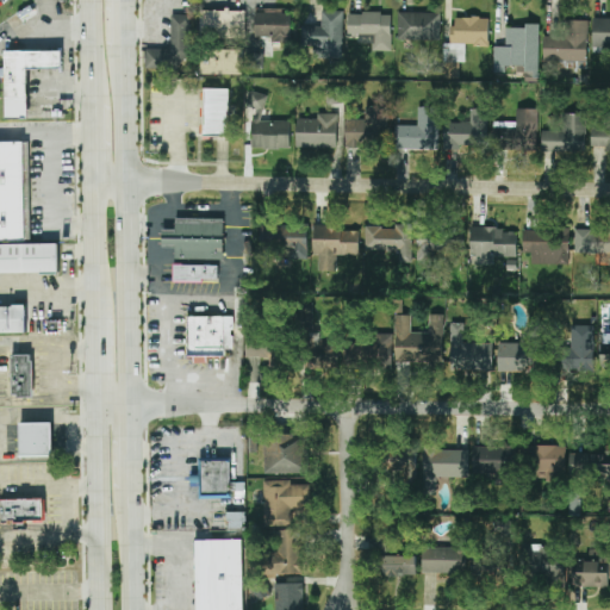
[(255,11),(256,38),(272,37),(272,43),(292,42),(291,10),(255,11)]
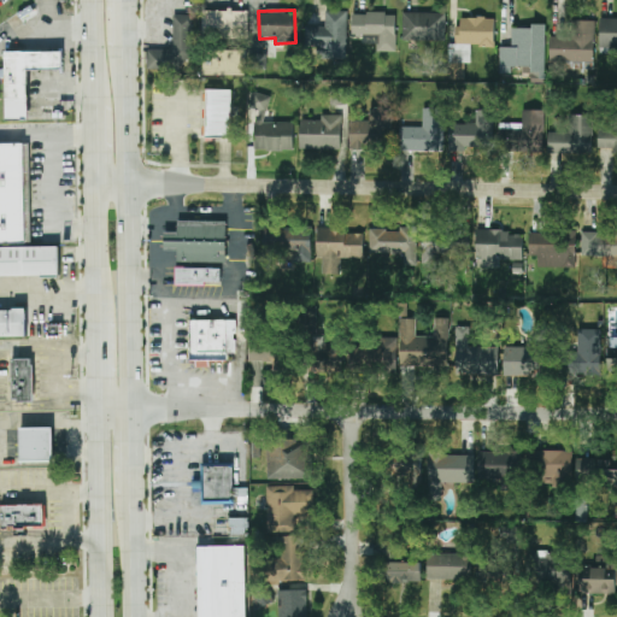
[(248,11),(203,11),(203,35),(248,36),(248,11)]
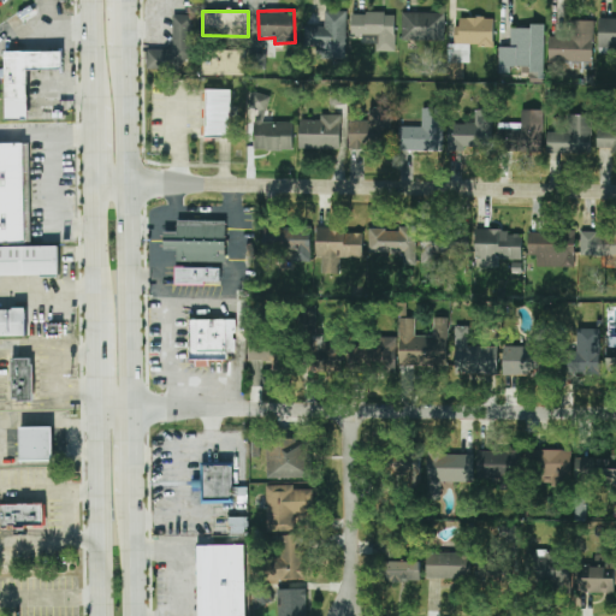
[(347,12),(323,11),(323,27),(303,27),(303,51),(313,51),(313,59),(347,59),(347,12)]
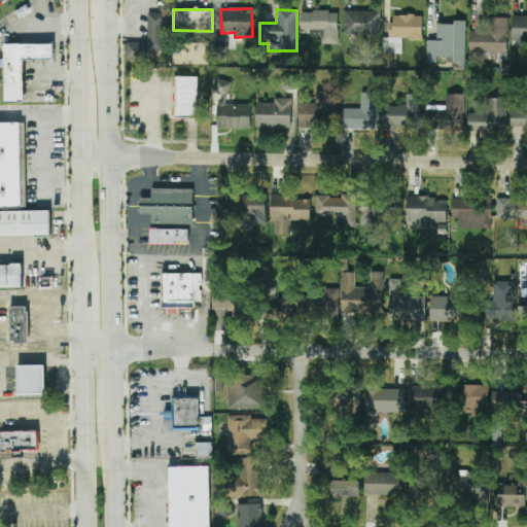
[(381,11),(344,10),(344,34),(381,35),(381,11)]
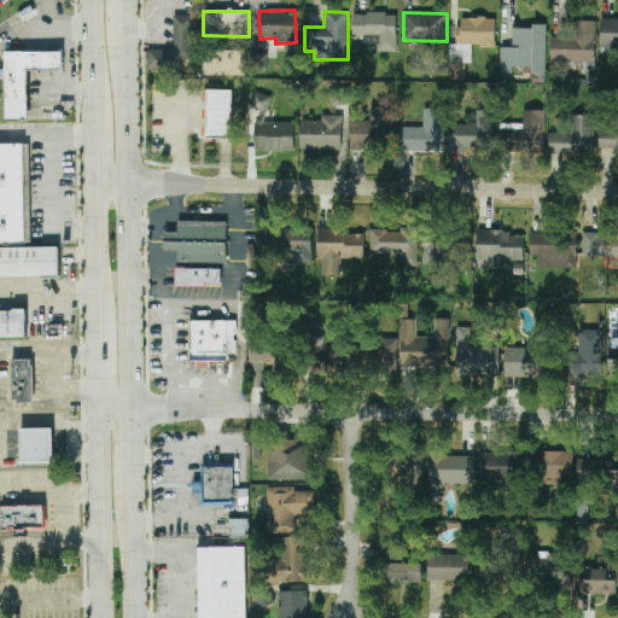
[(397,13),(353,13),(353,36),(378,36),(378,52),(396,52),(397,13)]
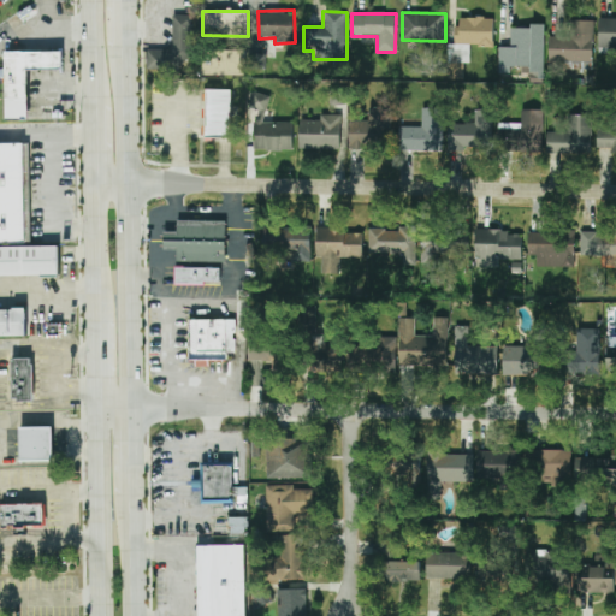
[(448,63),(469,63),(471,46),(493,47),(495,18),(460,18),(458,43),(449,43),(448,63)]
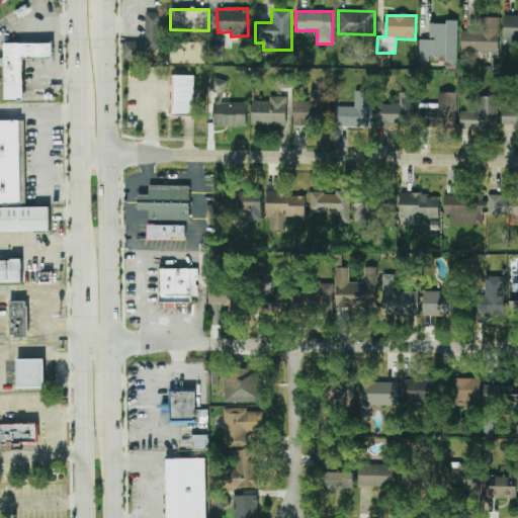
[(503,45),(517,45),(517,15),(504,15),(503,45)]
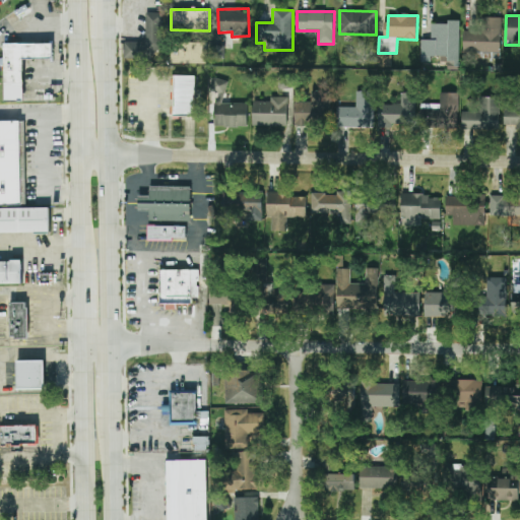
[(502,17),(482,17),(482,30),(464,29),(464,53),(481,53),(481,59),(501,59),(502,17)]
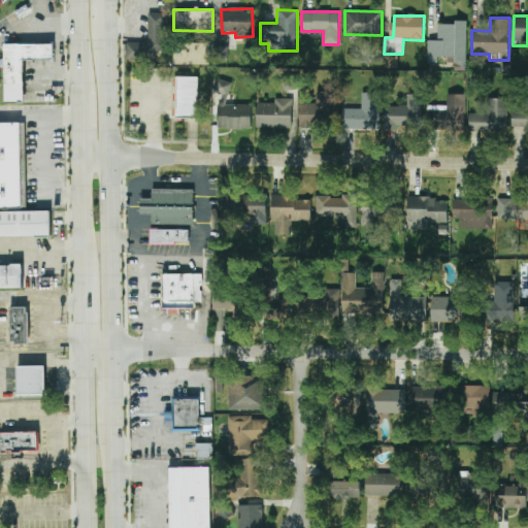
[(438,24),(437,40),(428,40),(427,63),(437,63),(437,57),(456,58),(455,68),(466,68),(467,21),(457,21),(456,25),(438,24)]
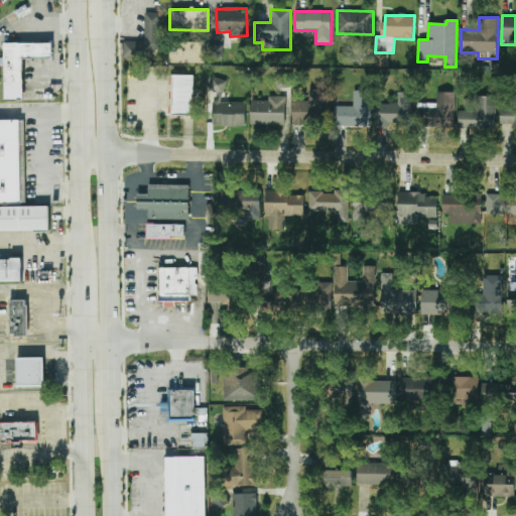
[(222,31),(210,31),(210,58),(221,58),(222,31)]
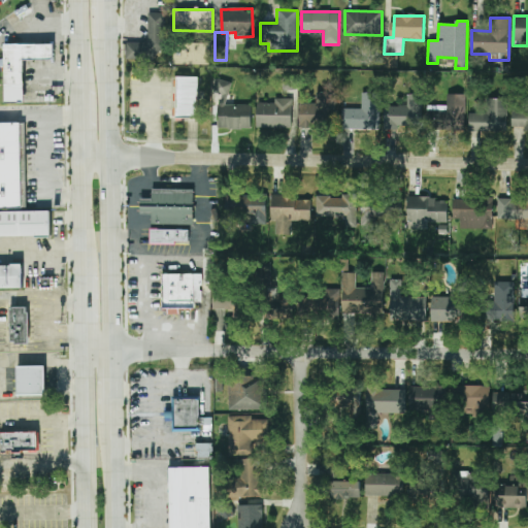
[(209,64),(210,43),(180,42),(180,63),(209,64)]
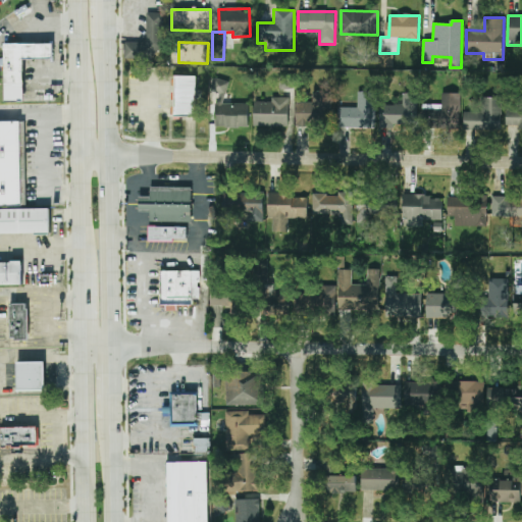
[(4,101),(24,101),(24,59),(54,59),(54,44),(4,44),(4,58),(4,101)]
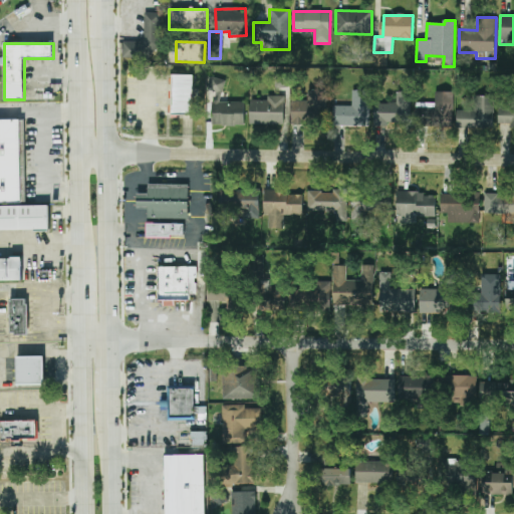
[(193,75),(172,75),(172,113),(193,113),(193,75)]
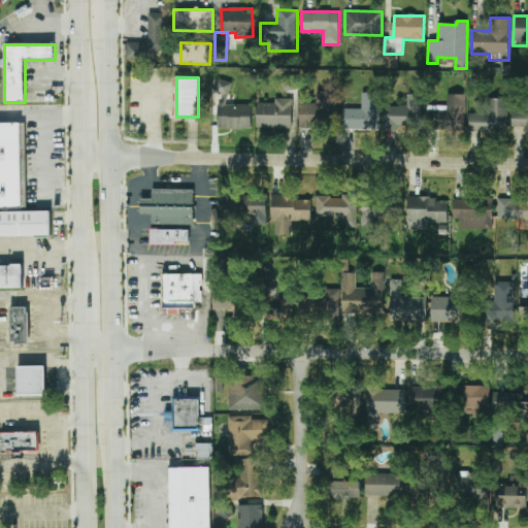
[(336,127),(335,92),(317,92),(317,103),(299,103),(300,128),(336,127)]
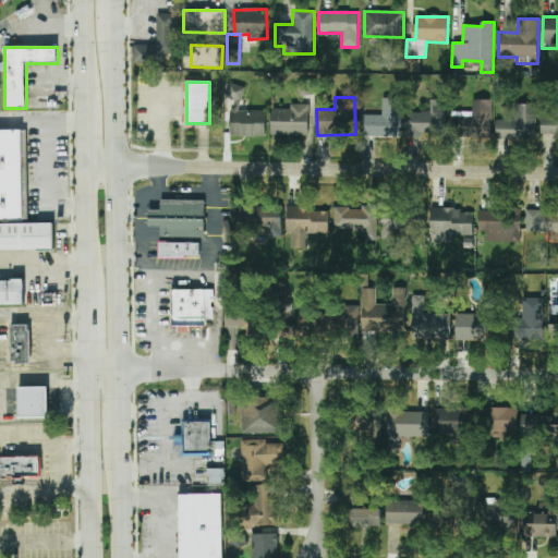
[(383,114),(362,116),(362,137),(402,137),(401,98),(383,98),(383,114)]
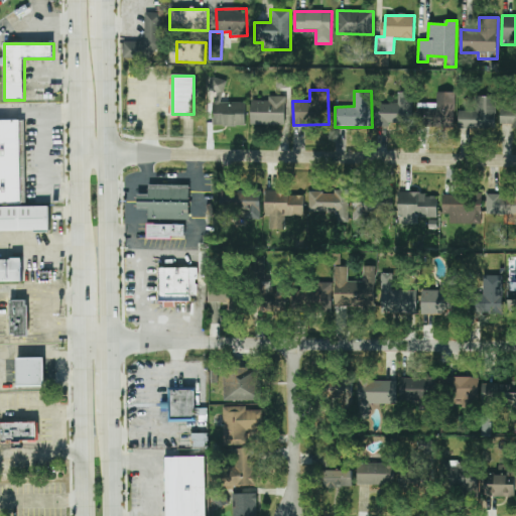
[(377,103),(377,124),(412,124),(412,92),(398,92),(398,103),(377,103)]
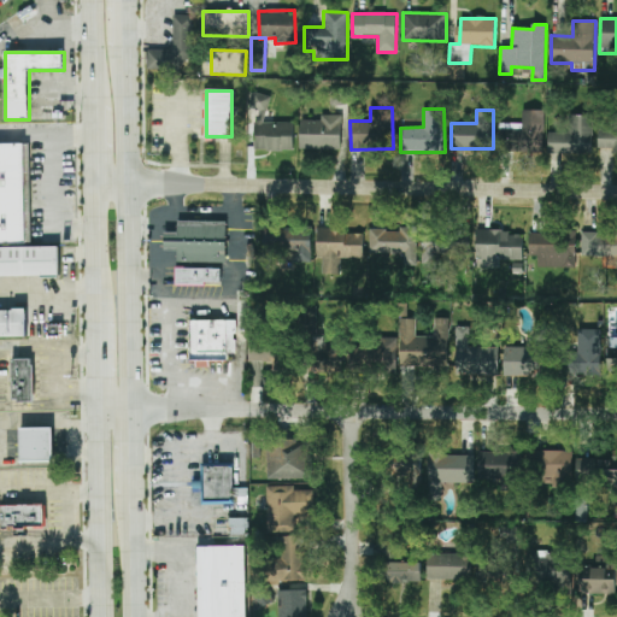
[(544,111),(523,110),(522,124),(499,123),(498,151),(542,152),(544,111)]
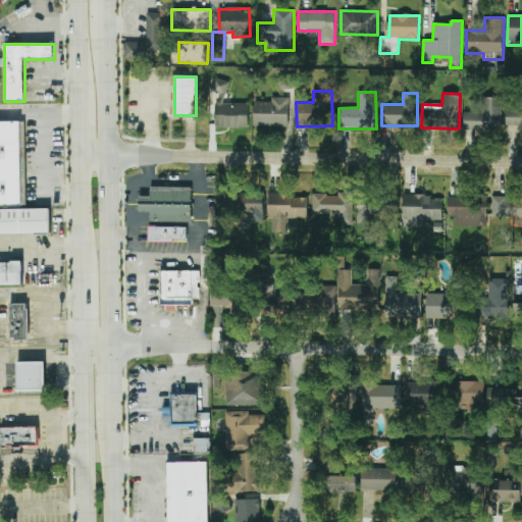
[(289,126),(289,98),(272,97),(272,102),(255,102),(254,126),(289,126)]
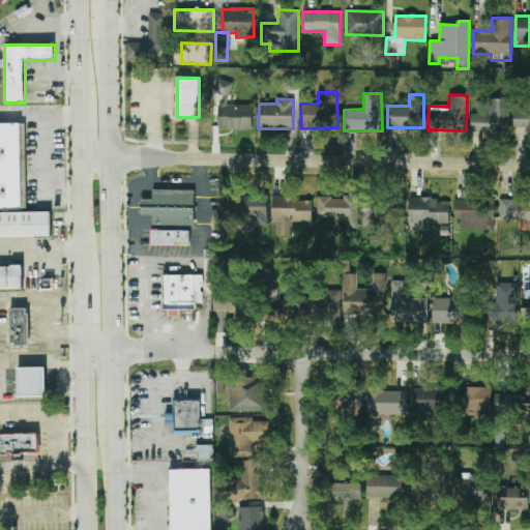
[(489,114),(471,113),(470,131),(508,133),(509,99),(490,98),(489,114)]
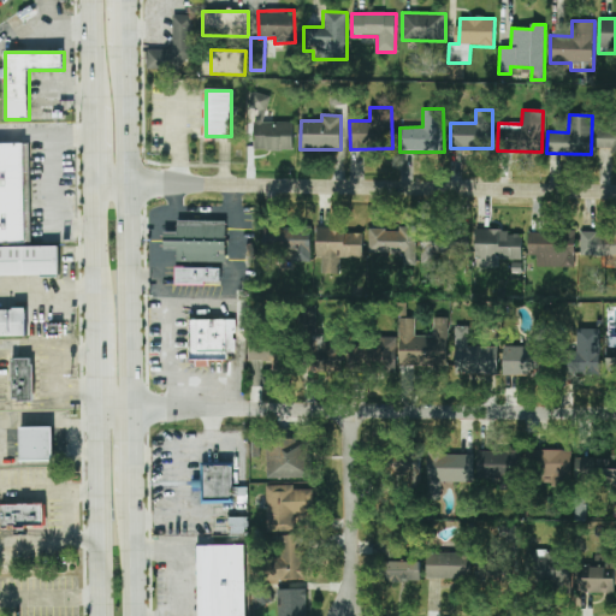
[(254,122),(254,150),(292,150),(294,123),(254,122)]
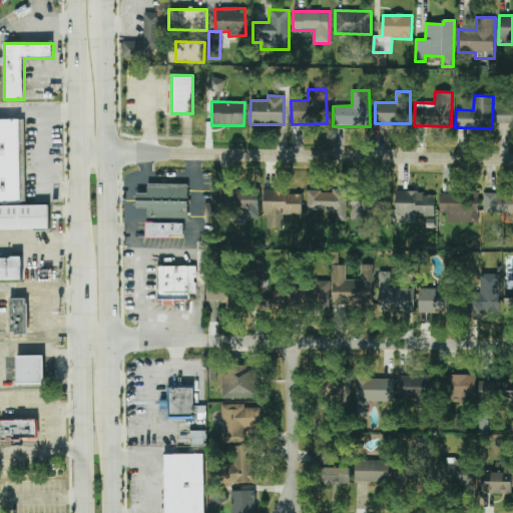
[(497,126),(512,126),(512,101),(498,101),(497,126)]
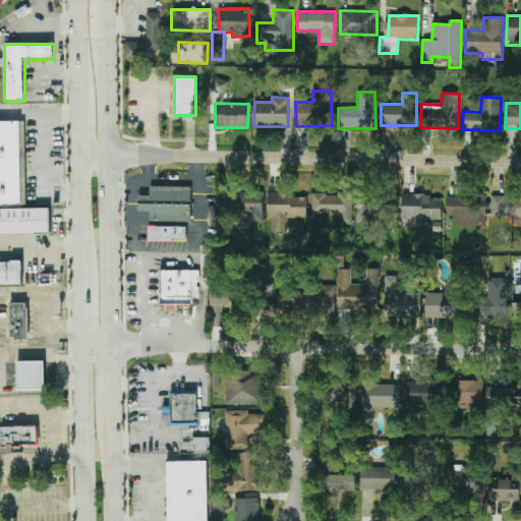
[(0,121),(23,121),(25,205),(0,205),(0,121)]
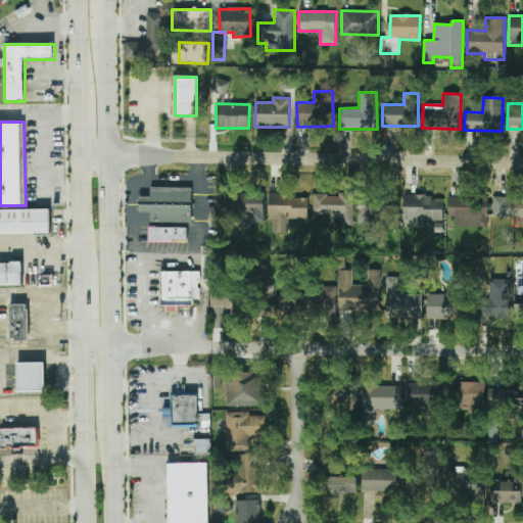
[(192,188),(150,187),(150,197),(139,197),(139,211),(149,211),(149,241),(187,242),(188,224),(191,224),(192,188)]
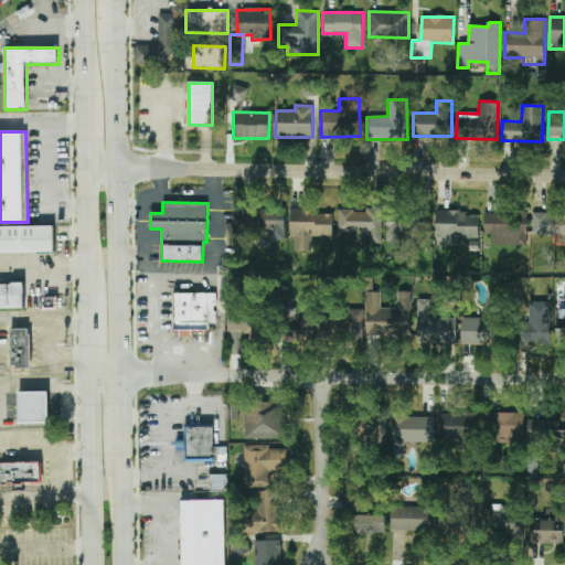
[(268,240),(285,241),(286,209),(242,209),(241,234),(268,235),(268,240)]
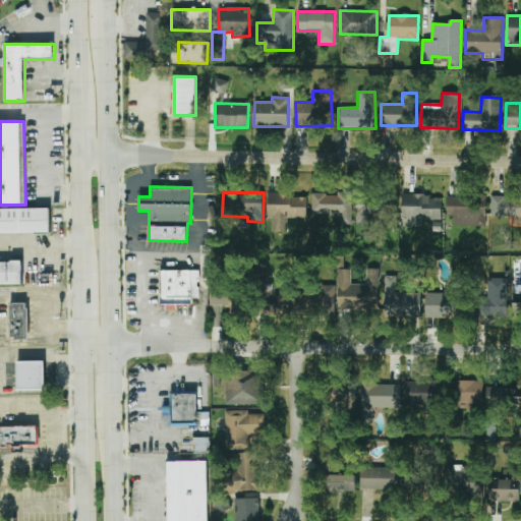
[(312,194),(311,214),(340,215),(340,224),(351,224),(352,192),(338,192),(338,194),(312,194)]
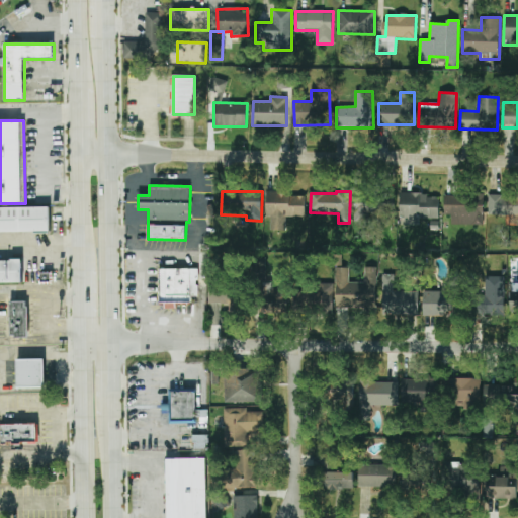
[(306,193),(266,193),(266,217),(270,217),(270,230),(286,230),(286,217),(306,217),(306,193)]
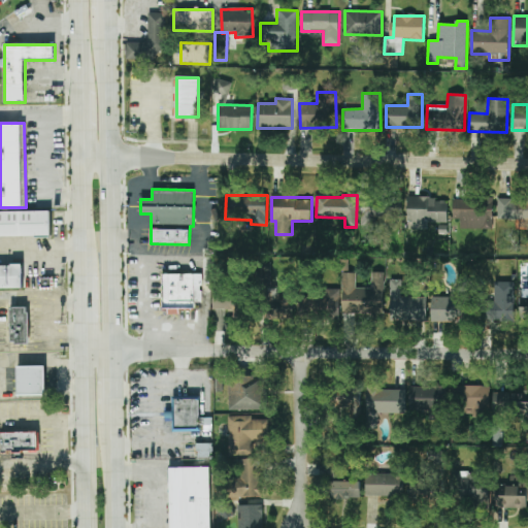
[(377,226),(376,218),(399,217),(398,197),(361,198),(361,227),(377,226)]
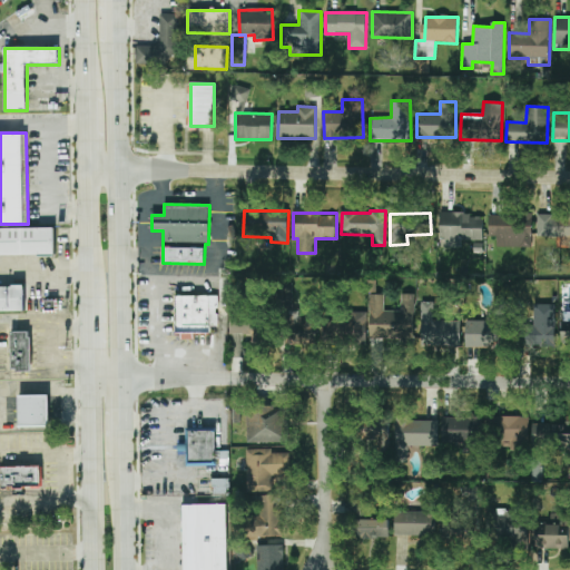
[(483,214),(442,213),(441,247),(461,247),(461,239),(483,241),(483,214)]
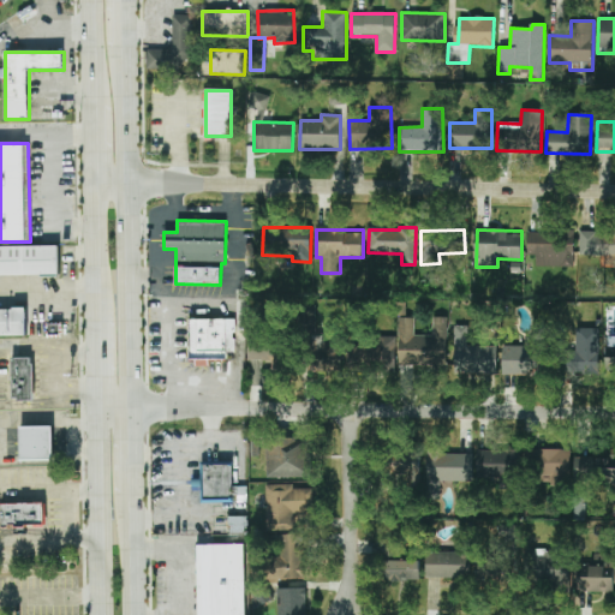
[(614,258),(614,266),(614,251),(614,252),(614,232),(580,231),(579,255),(614,256),(614,258)]
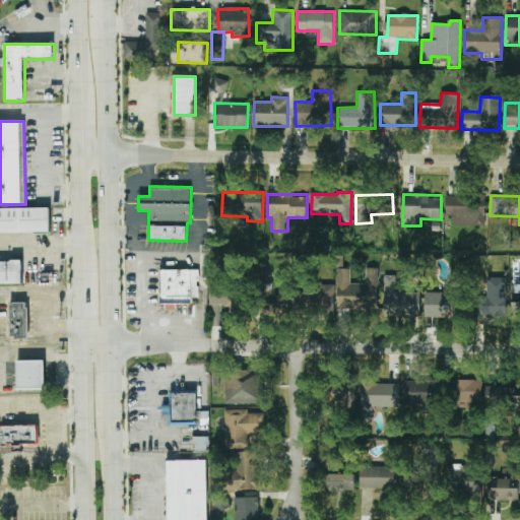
[(454,224),(485,225),(485,198),(447,197),(447,216),(454,216),(454,224)]
